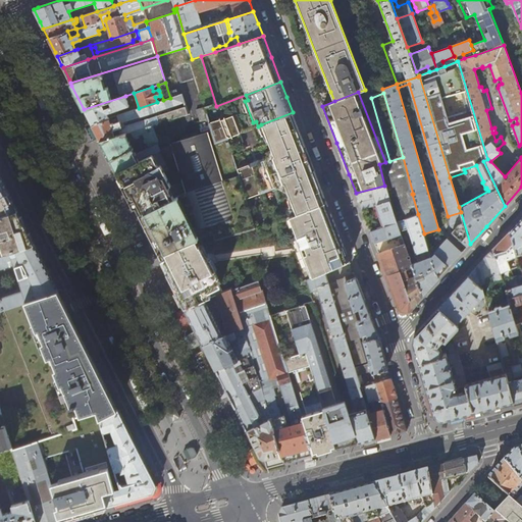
[(181,95),(170,98),(163,100),(157,102),(139,108),(120,115),(109,118),(92,124),(99,140),(100,141),(126,133),(150,125),(151,126),(158,124),(155,116),(124,126),(122,122),(184,103),(181,95)]
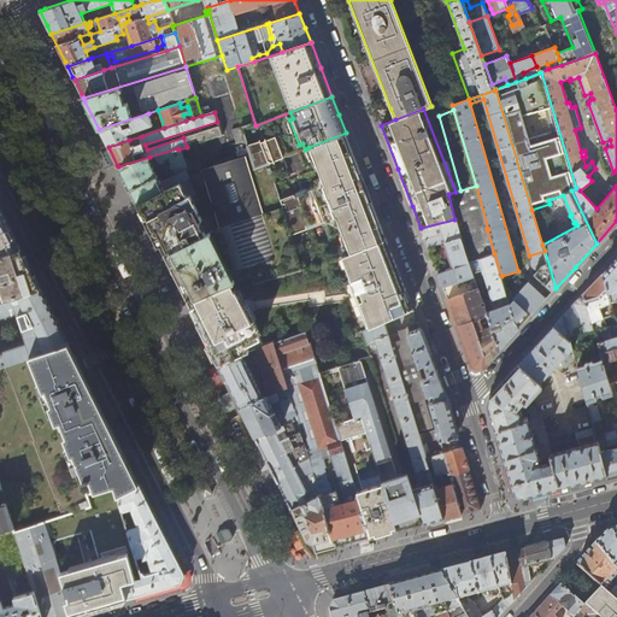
[(152,125),(148,113),(99,129),(106,144),(109,147),(129,140),(127,136),(129,135),(129,133),(152,125)]
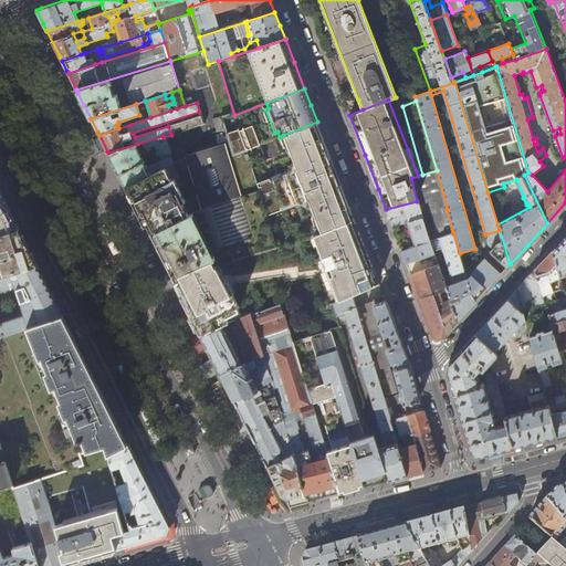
[(179,123),(181,132),(203,125),(200,116),(179,123)]
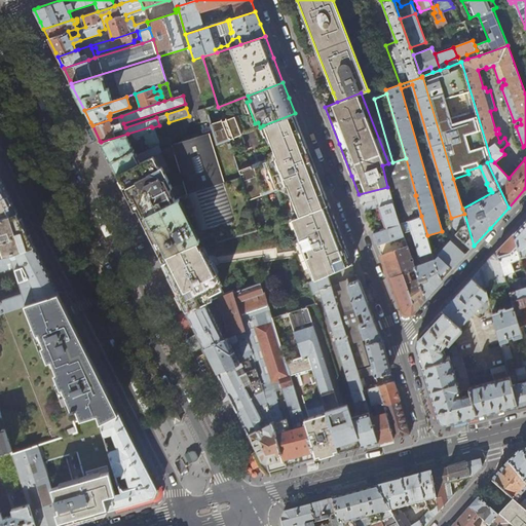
[(295,113),(263,125),(275,156),(270,158),(268,159),(268,158),(238,171),(248,200),(278,189),(278,187),(282,186),(287,186),(295,208),(291,209),(295,219),(330,204),(321,182),(316,172),(314,173),(309,159),(305,147),(307,147),(295,113)]
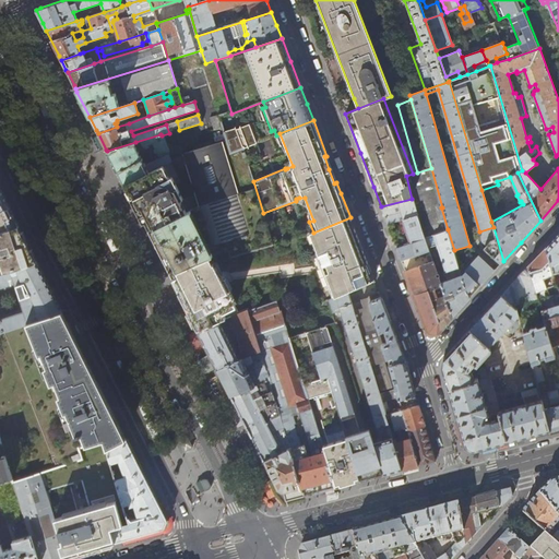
[(225,137),(226,140),(230,153),(242,149),(258,142),(251,125),(236,130),(237,132),(225,137)]
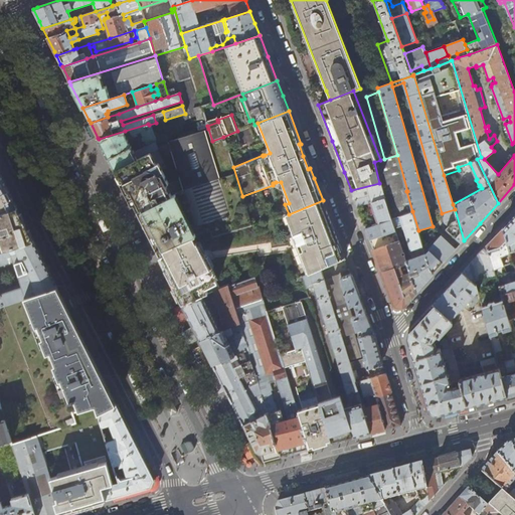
[(157,149),(149,125),(148,124),(125,131),(99,139),(107,155),(114,170),(156,150),(157,149)]
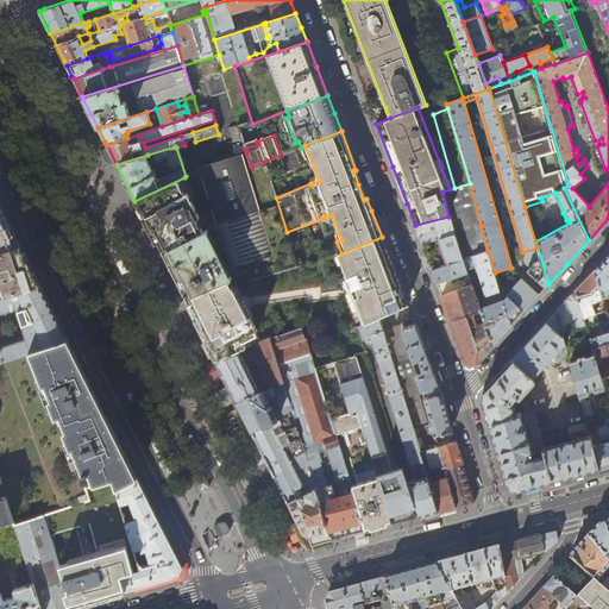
[(186,176),(184,177),(135,201),(142,214),(146,224),(150,231),(152,230),(156,237),(159,244),(157,245),(174,278),(180,288),(184,299),(225,281),(236,276),(246,272),(250,271),(251,276),(252,280),(297,267),(287,232),(276,198),(264,162),(251,167),(246,152),(195,169),(196,171),(186,176)]
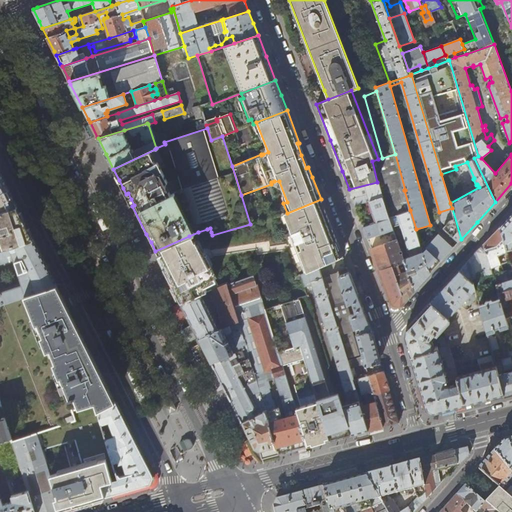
[(377,182),(349,189),(352,198),(355,205),(383,196),(389,217),(397,215),(410,210),(404,190),(405,190),(395,154),(382,158),(378,159),(372,161),(377,182)]
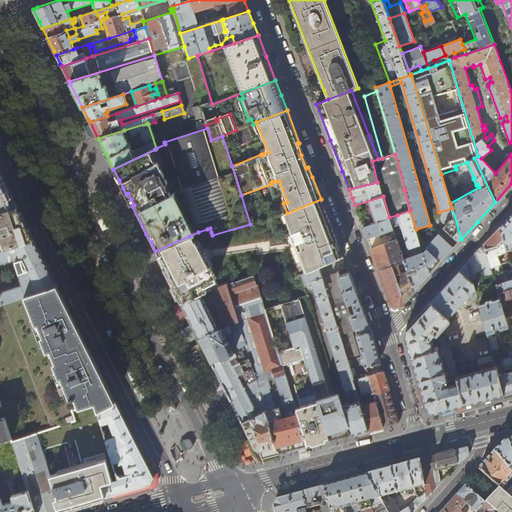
[(0,210),(17,206),(8,188),(0,172),(0,210)]
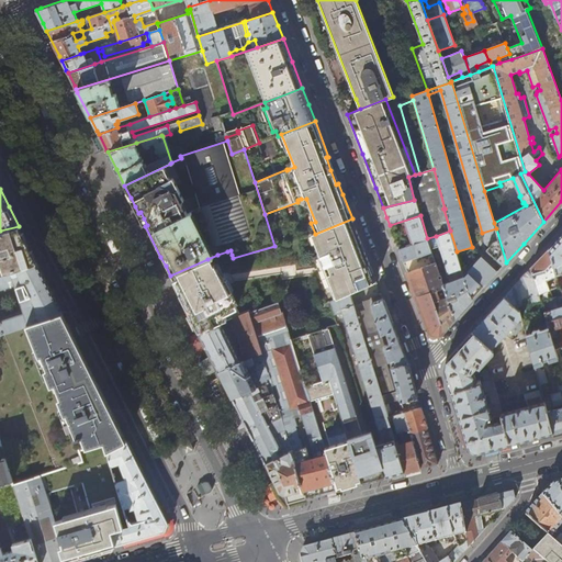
[(420,215),(390,225),(398,248),(404,261),(431,251),(427,238),(420,215)]
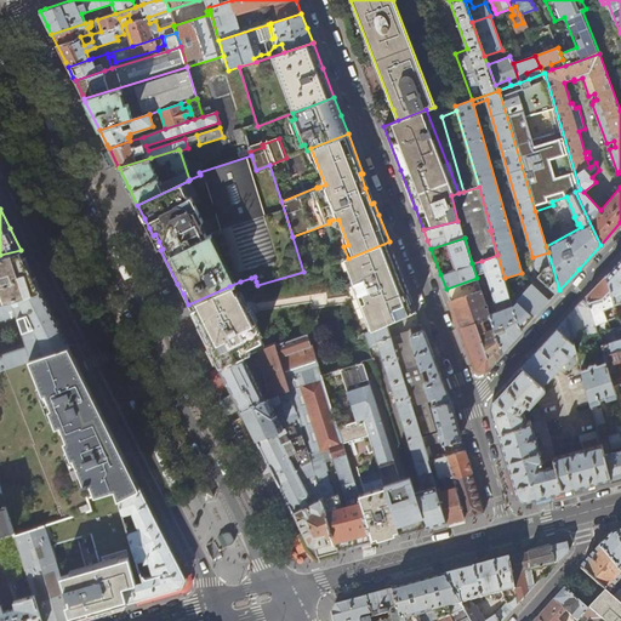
[(403,277),(389,241),(348,258),(347,258),(343,260),(353,283),(351,284),(360,313),(362,318),(368,315),(372,331),(387,325),(416,312),(403,277)]
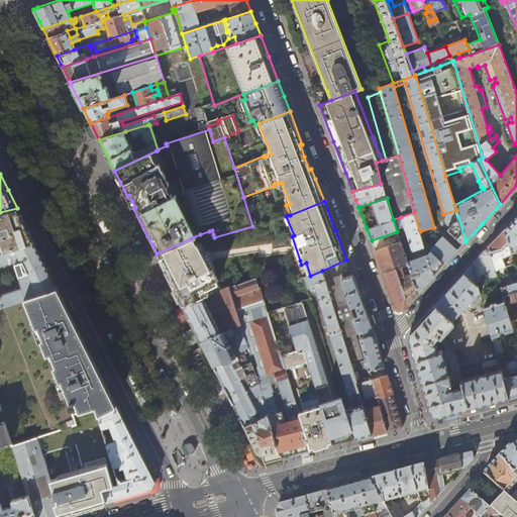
[(17,208),(0,212),(0,252),(31,242),(25,225),(23,225),(22,222),(17,208)]
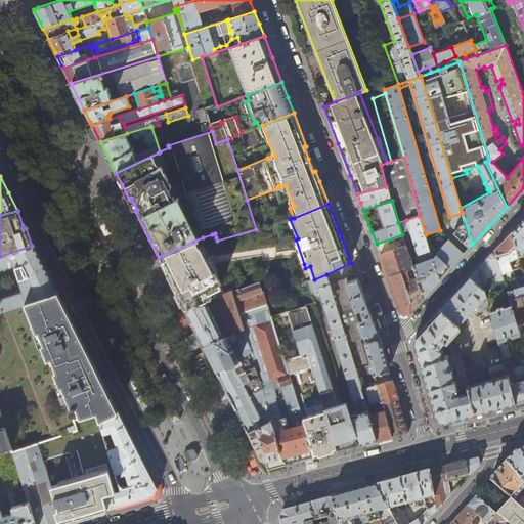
[(472,245),(463,213),(449,217),(452,226),(455,229),(453,232),(470,248),(472,245)]
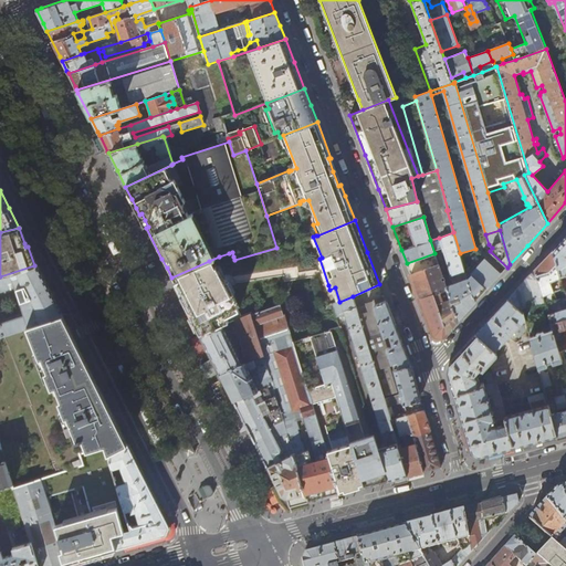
[(453,232),(439,238),(449,270),(446,271),(447,275),(450,274),(452,284),(446,286),(447,290),(458,322),(469,308),(475,302),(468,278),(460,253),(453,232)]
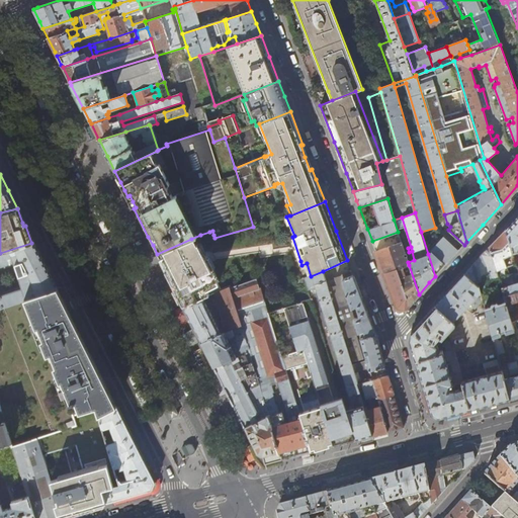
[(517,216),(506,229),(513,253),(515,253),(517,252),(517,253),(517,262),(516,263),(517,268),(517,267),(517,216)]
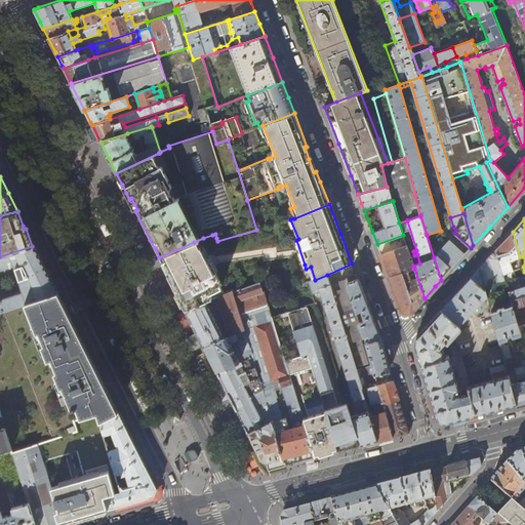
[(499,246),(495,250),(505,281),(513,308),(513,309),(516,308),(520,307),(524,305),(524,273),(524,272),(523,267),(510,271),(507,264),(520,257),(520,256),(513,232),(499,246)]
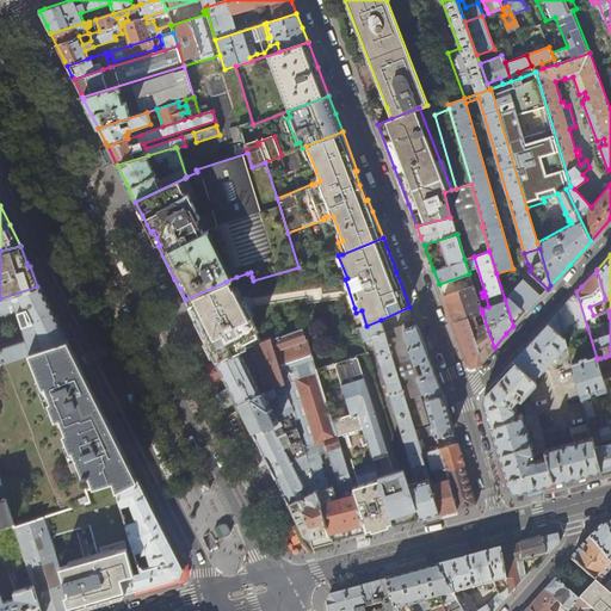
[(469,273),(439,284),(455,326),(469,363),(477,364),(482,359),(468,319),(469,318),(464,309),(467,307),(470,307),(475,306),(476,312),(469,314),(470,318),(482,313),(481,309),(469,273)]
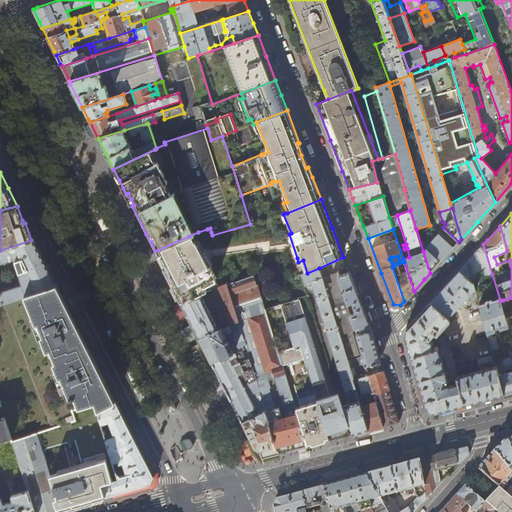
[(451,251),(454,247),(439,232),(423,251),(430,273),(451,251)]
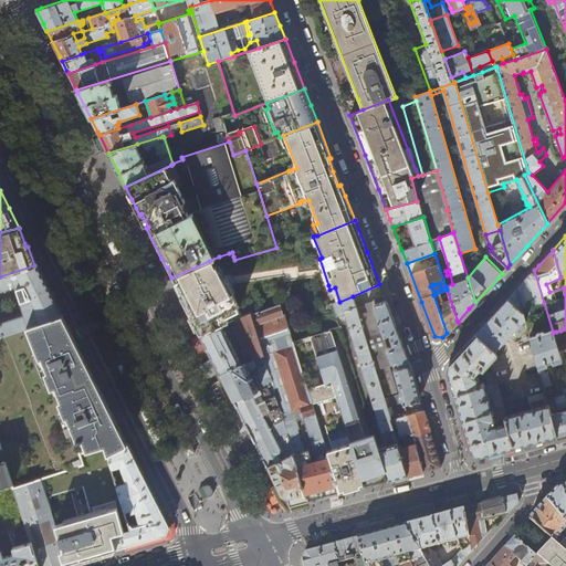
[(328,285),(320,259),(317,260),(326,285),(328,285)]
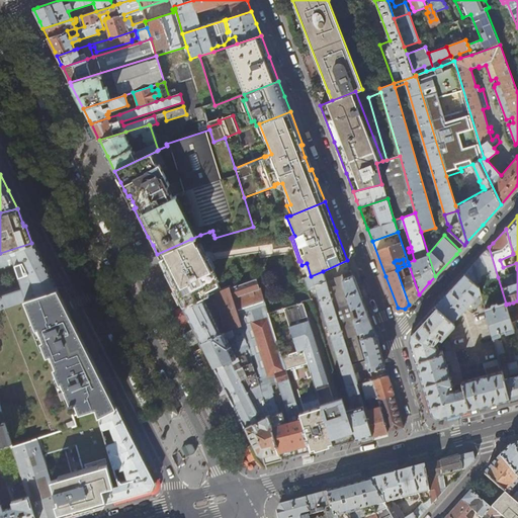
[(210,270),(214,268),(207,252),(202,254),(198,244),(194,246),(191,239),(157,254),(169,278),(180,300),(183,307),(207,295),(209,294),(220,290),(210,270)]
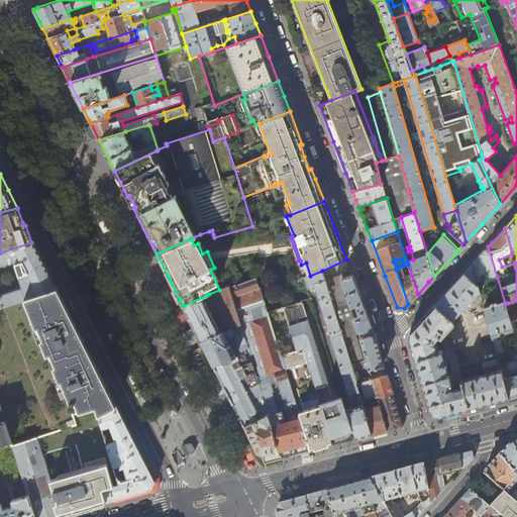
[(34,241),(31,242),(0,252),(0,307),(24,300),(56,289),(58,289),(52,276),(38,249),(34,241)]
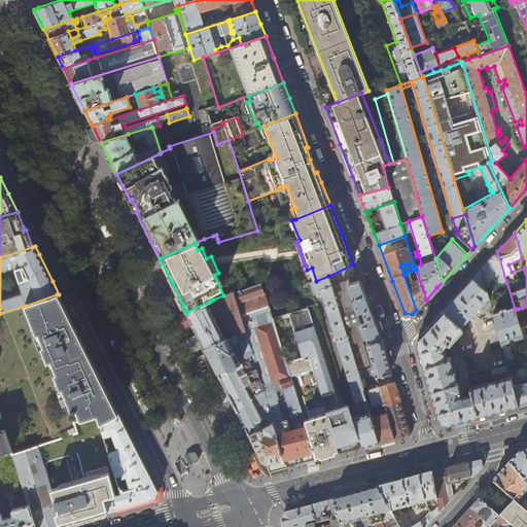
[(481,269),(481,270),(486,288),(506,282),(497,251),(485,265),(481,269)]
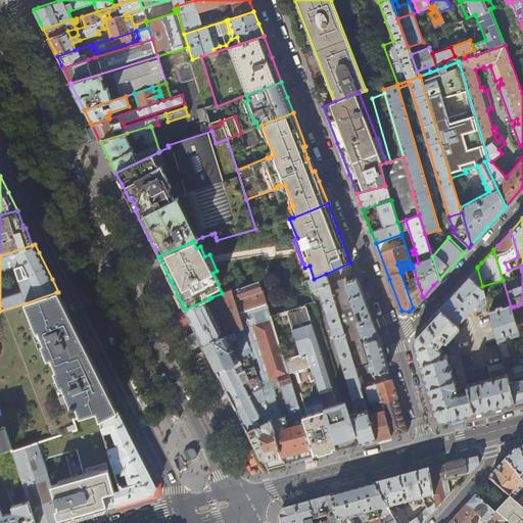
[(417,302),(423,297),(413,268),(402,272),(401,272),(400,273),(413,307),(417,302)]
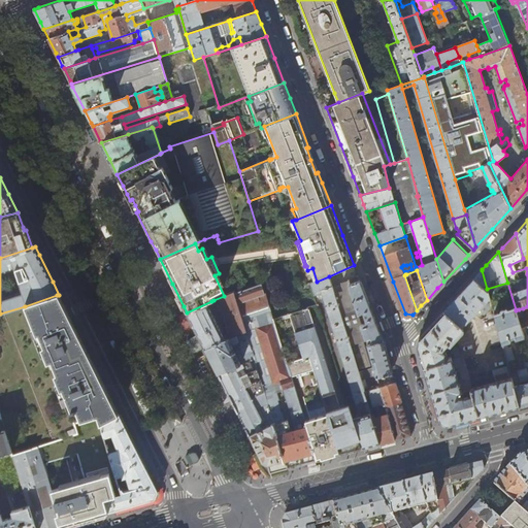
[(465,288),(437,319),(419,338),(417,347),(421,359),(424,370),(436,408),(440,422),(447,426),(463,422),(498,413),(520,406),(512,377),(473,388),(461,348),(455,349),(454,353),(456,359),(450,361),(447,353),(444,351),(448,348),(448,349),(450,351),(452,349),(464,334),(463,330),(462,330),(480,311),(484,317),(492,307),(487,289),(482,270),(465,288)]
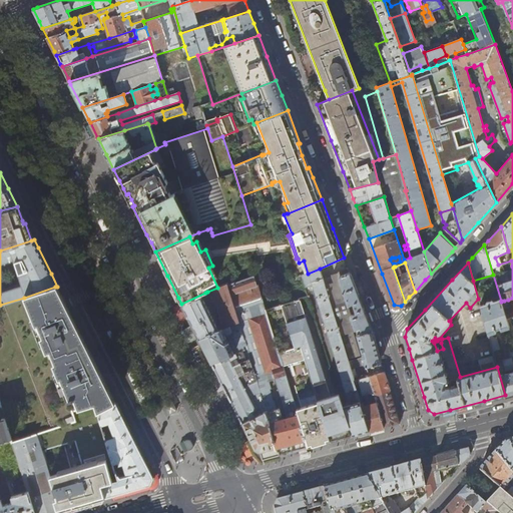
[(308,274),(303,277),(306,284),(313,282),(347,392),(346,392),(349,400),(347,401),(347,402),(348,404),(344,405),(354,435),(361,433),(369,431),(361,402),(351,370),(348,362),(326,286),(320,269),(308,274)]
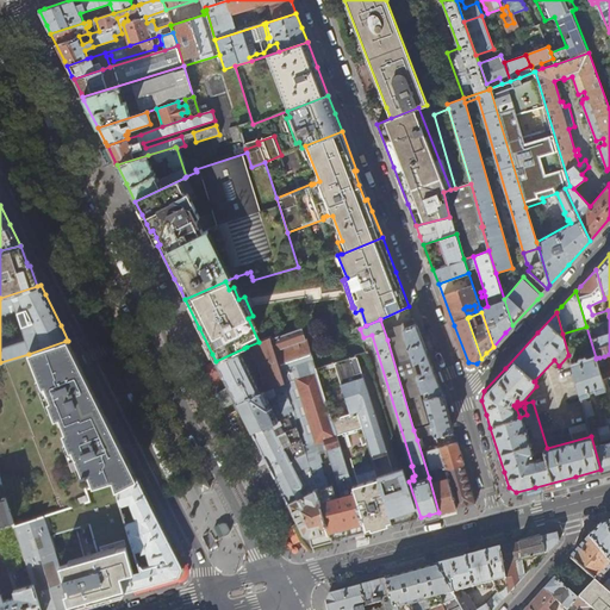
[(436,435),(453,431),(449,416),(442,393),(434,372),(419,336),(414,319),(396,328),(398,336),(387,340),(414,430),(433,424),(435,434),(436,435)]
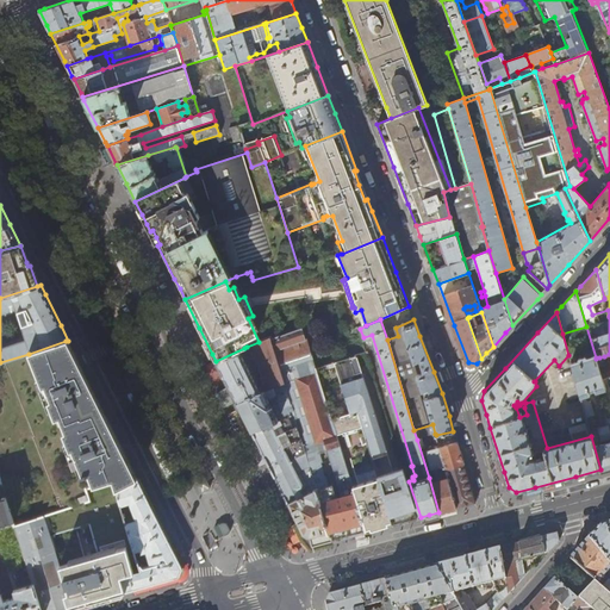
[(303,329),(271,338),(284,383),(293,412),(309,466),(322,461),(316,443),(324,440),(330,459),(342,455),(336,437),(331,419),(303,329)]
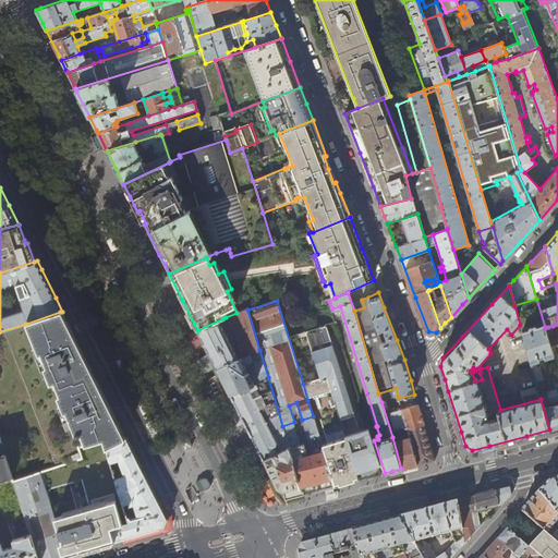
[(259,350),(247,310),(247,308),(237,313),(226,317),(229,323),(233,320),(243,353),(237,355),(223,330),(228,328),(223,318),(197,330),(207,349),(217,368),(241,358),(249,355),(259,350)]
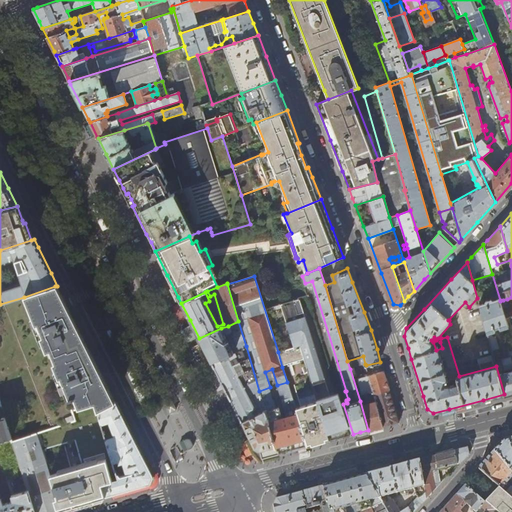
[(65,311),(55,286),(24,297),(35,325),(38,324),(43,337),(41,338),(46,352),(50,351),(56,363),(54,364),(59,378),(61,378),(70,399),(75,397),(79,407),(95,402),(98,411),(112,404),(106,389),(100,375),(99,376),(94,363),(92,363),(84,343),(82,344),(74,324),(73,324),(69,314),(67,311),(65,311)]
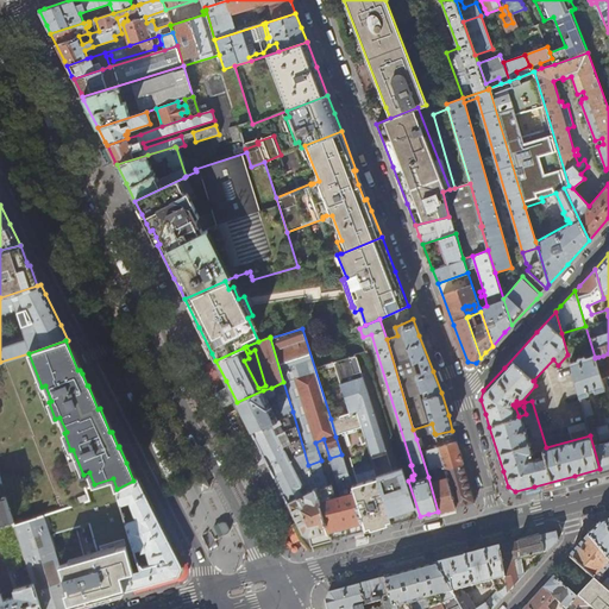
[(600,376),(595,358),(595,357),(585,358),(584,357),(578,359),(577,360),(575,362),(571,352),(567,355),(579,399),(589,395),(588,393),(595,390),(595,394),(606,390),(600,376)]
